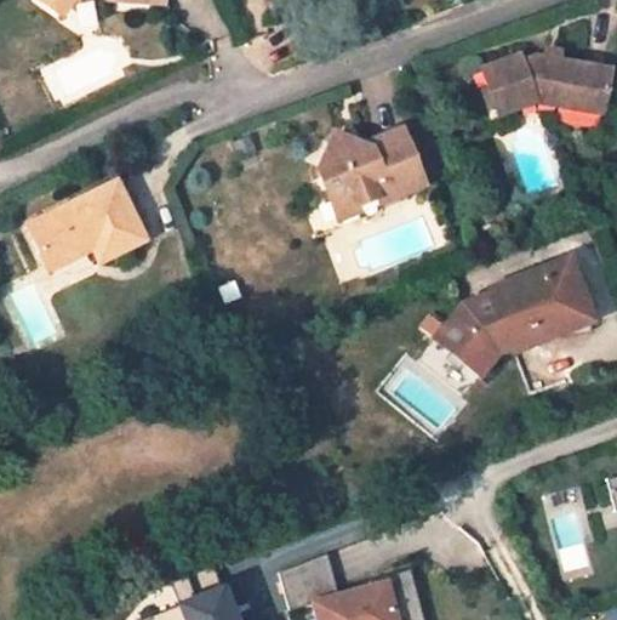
[(164,5),(164,0),(41,0),(64,15),(74,0),(110,0),(112,1),(164,5)]
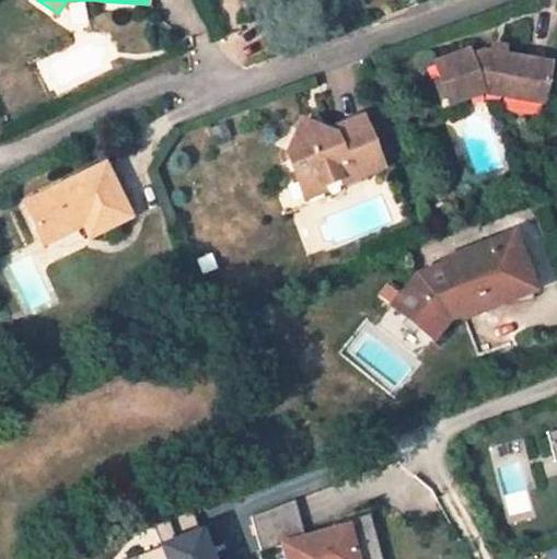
[(472,60),(470,55),(437,66),(452,106),(502,89),(506,89),(553,88),(552,55),(484,56),(472,60)]
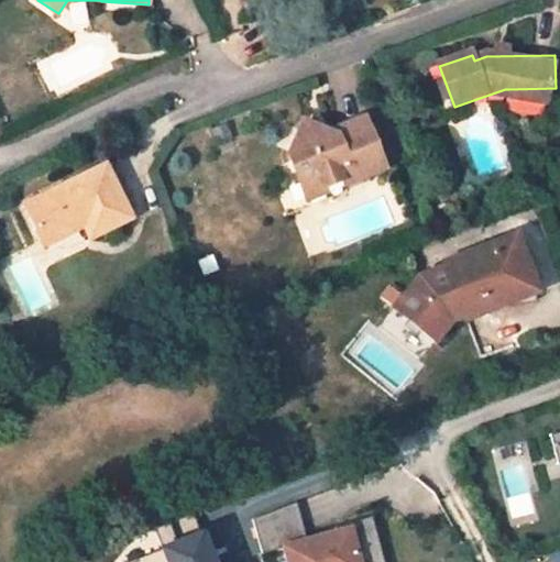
[(507,98),(556,97),(556,88),(508,89),(507,98)]
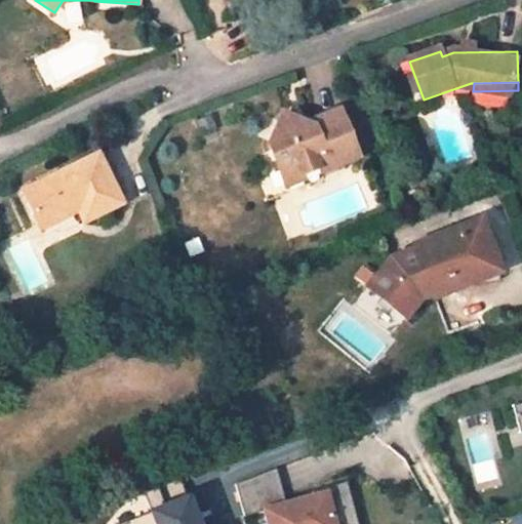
[(340,112),(312,122),(314,127),(304,131),(299,121),(288,115),(281,118),(269,143),(279,171),(297,164),(300,173),(317,168),(319,174),(358,159),(340,112)]
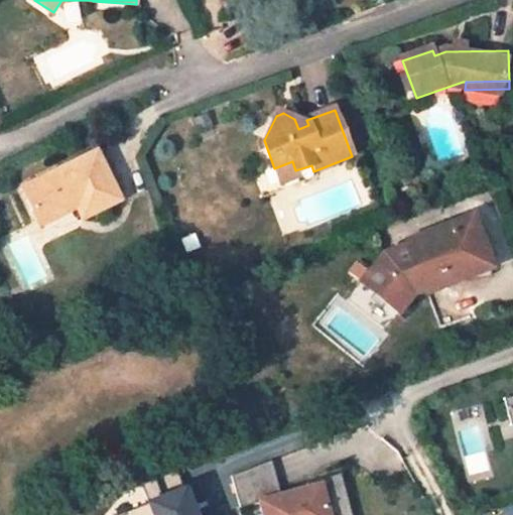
[(119,205),(96,155),(23,190),(39,226),(76,211),(82,221),(119,205)]
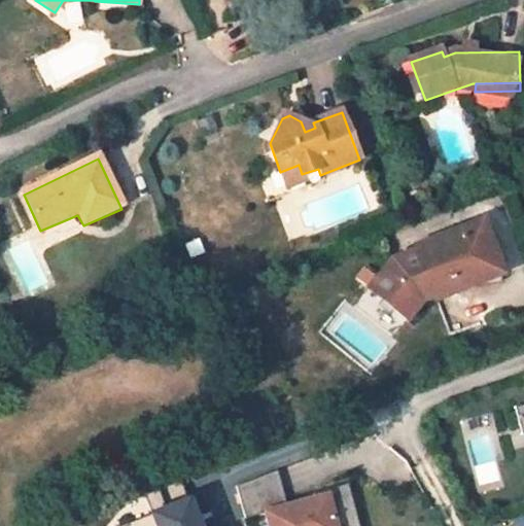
[(286,188),(320,175),(318,169),(302,174),(299,165),(280,172),(286,188)]
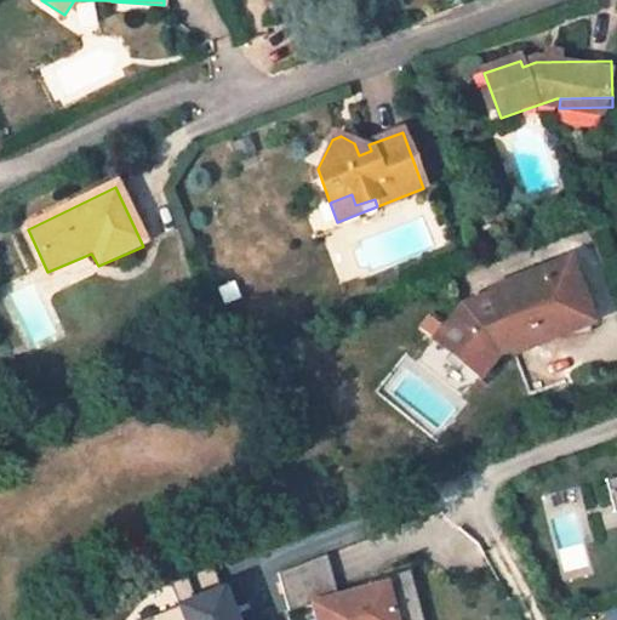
[(495,296),(467,307),(439,342),(484,377),(502,354),(515,350),(516,352),(561,335),(558,328),(582,318),(571,288),(580,285),(571,262),(495,293),(495,296)]
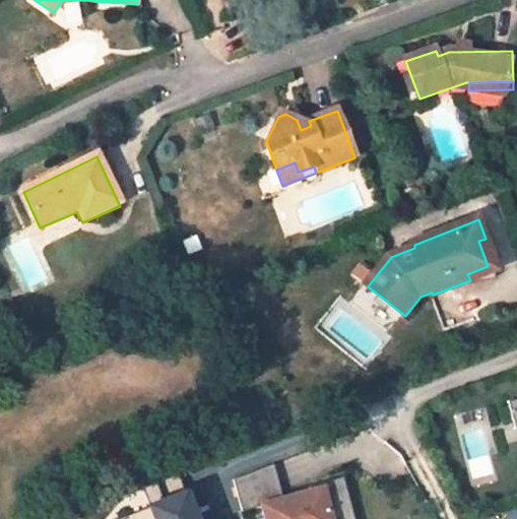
[(262,506),(265,518),(356,518),(344,478),(283,496),(275,466),(239,476),(248,510),(262,506)]
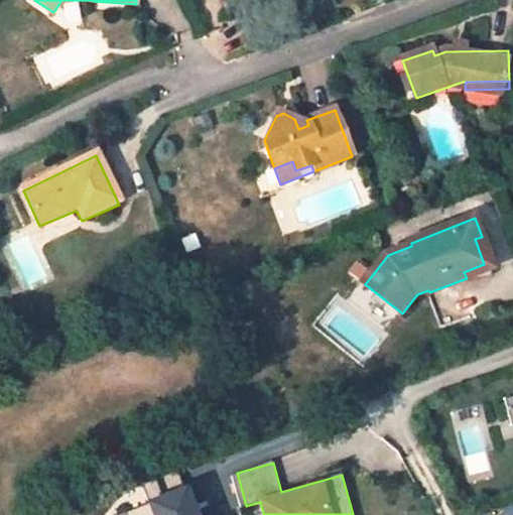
[(187,492),(163,500),(167,514),(188,514),(194,513),(187,492)]
